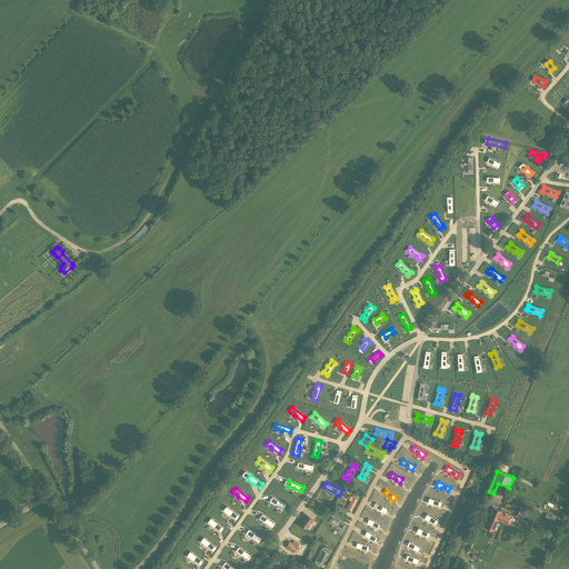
[(273,496),(270,500),(277,505),(285,509),(287,505),(273,496)]
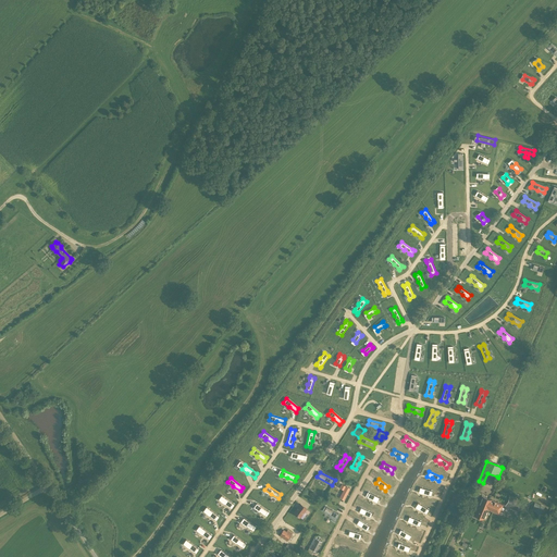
[(346,486),(344,490),(339,497),(344,499),(349,489),(346,486)]
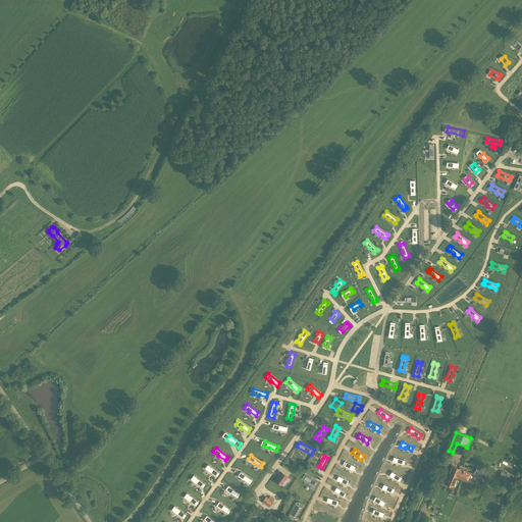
[(353,470),(355,466),(345,461),(343,465),(349,468),(353,470)]
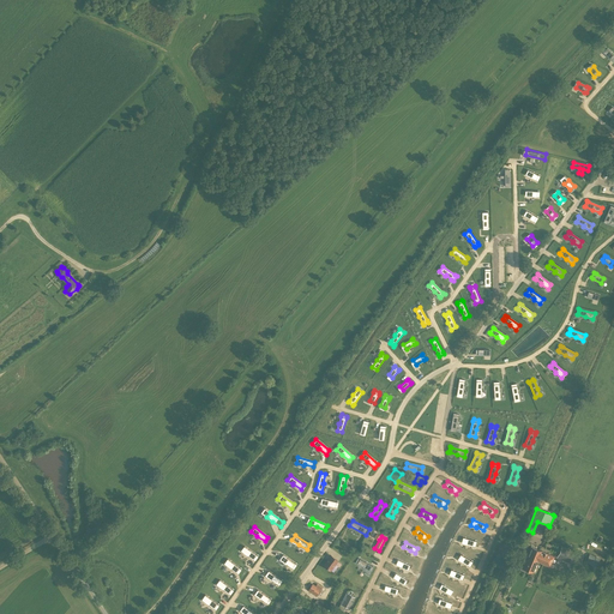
[(241,543),(238,548),(244,553),(245,552),(252,558),(254,553),(241,543)]
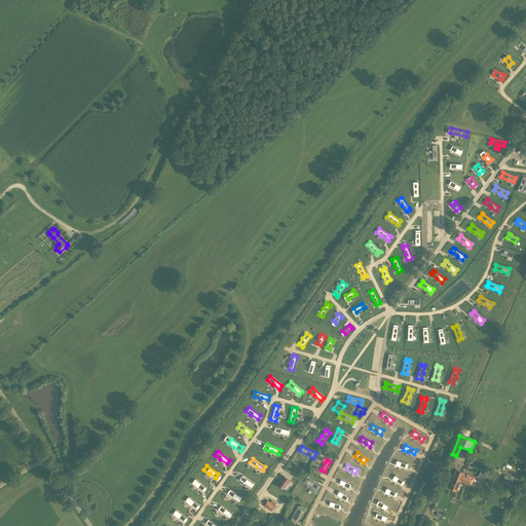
[(481,467),(477,478),(490,483),(494,473),(481,467)]
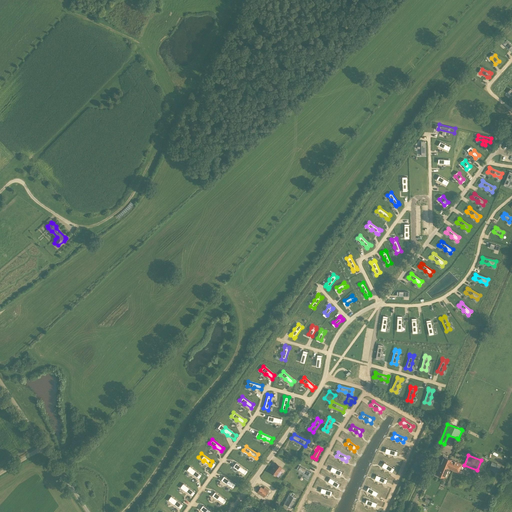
[(448,468),(459,472),(462,464),(443,456),(435,473),(445,477),(448,468)]
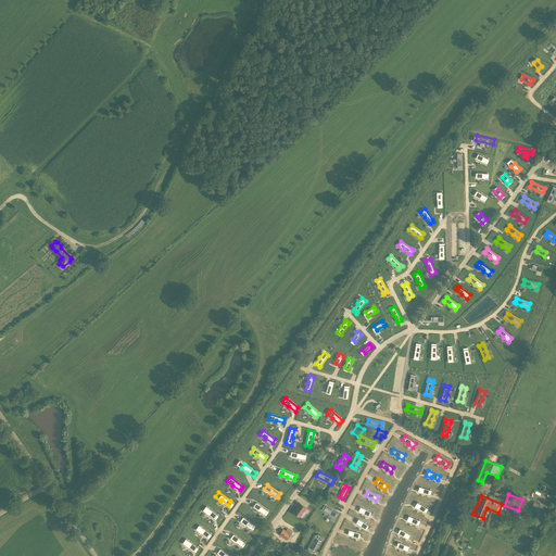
[(428,508),(417,502),(414,506),(419,509),(419,508),(426,513),(428,508)]
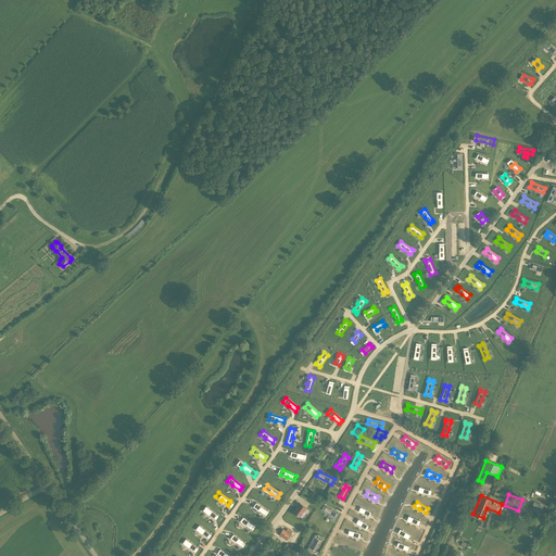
[(533,502),(530,508),(540,513),(543,505),(533,502)]
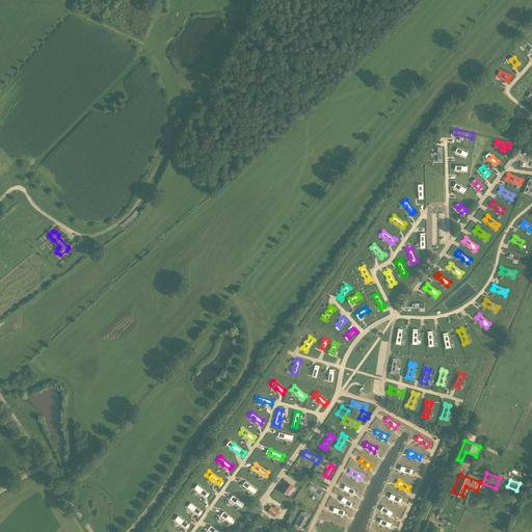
[(246,481),(243,485),(248,489),(249,489),(256,494),(259,490),(246,481)]
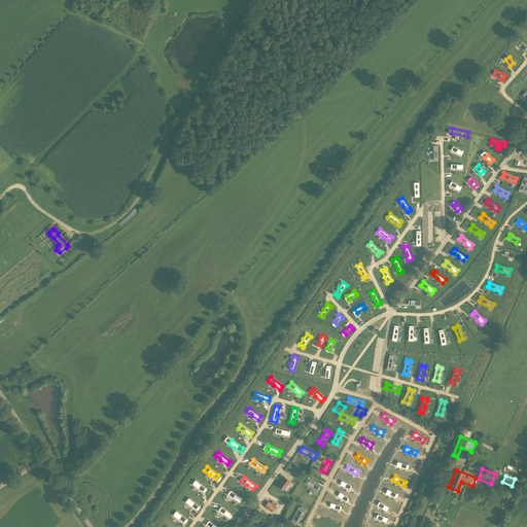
[(284,477),(278,485),(283,489),(289,481),(284,477)]
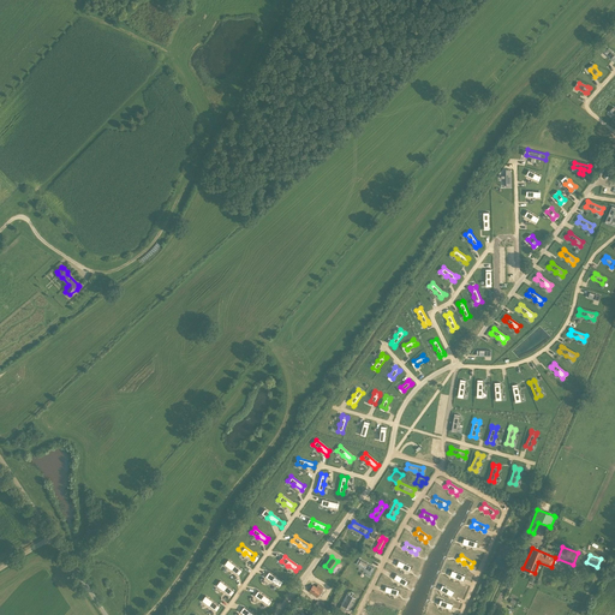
[(358,559),(356,563),(363,567),(362,567),(369,571),(371,566),(358,559)]
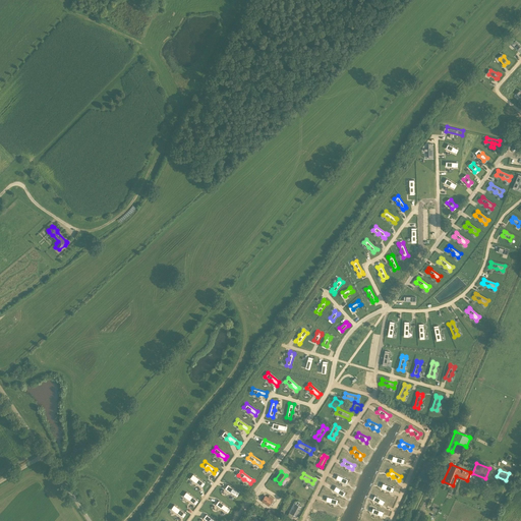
[(348,479),(337,474),(336,478),(346,483),(348,479)]
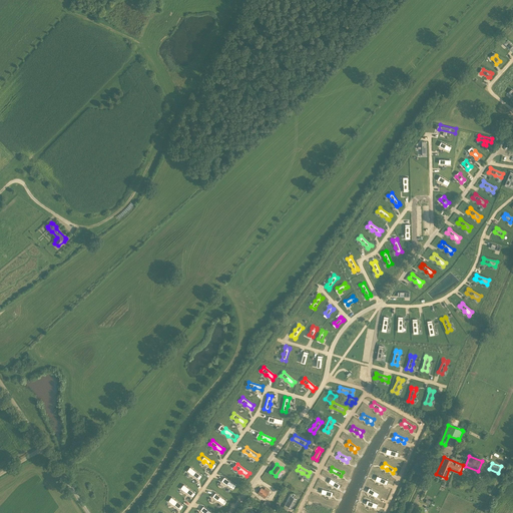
[(193,470),(190,474),(195,478),(196,478),(202,482),(205,478),(193,470)]
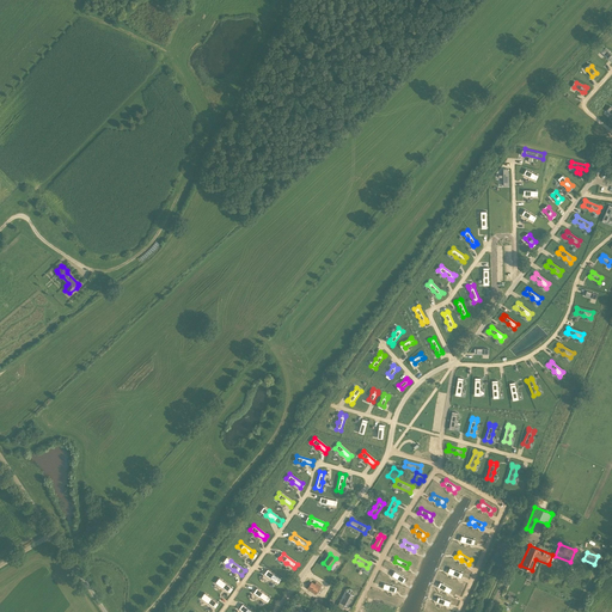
[(463,573),(450,567),(447,573),(453,575),(453,574),(460,577),(463,573)]
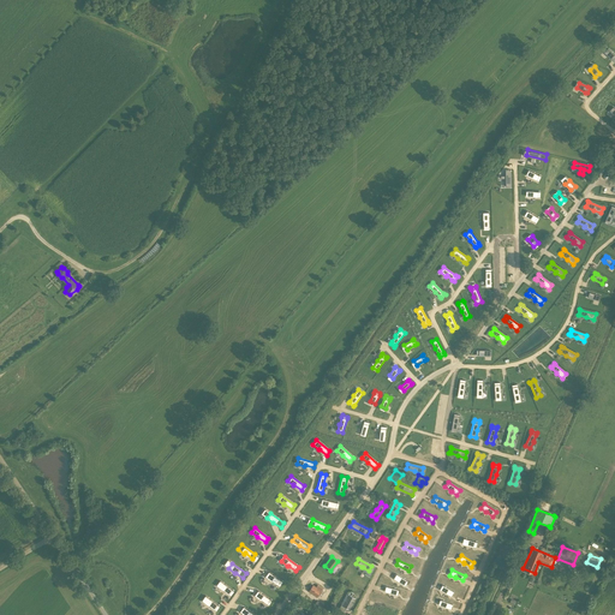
[(270,573),(267,577),(273,581),(274,581),(281,587),(284,583),(270,573)]
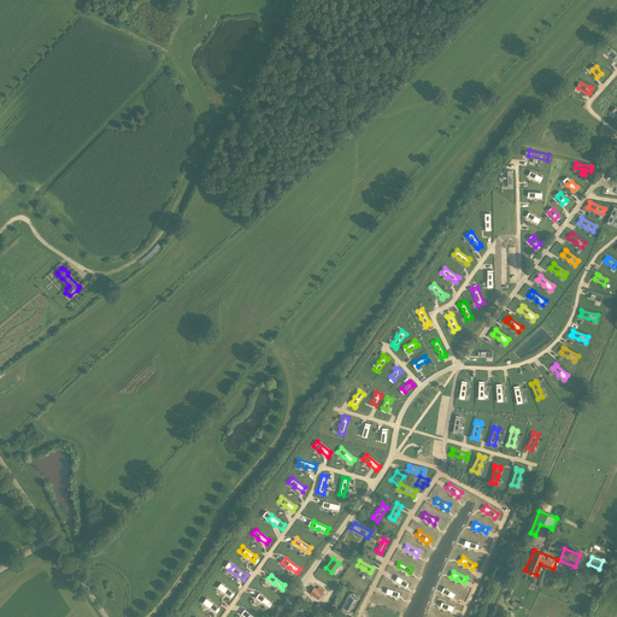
[(409,582),(398,575),(394,580),(406,587),(409,582)]
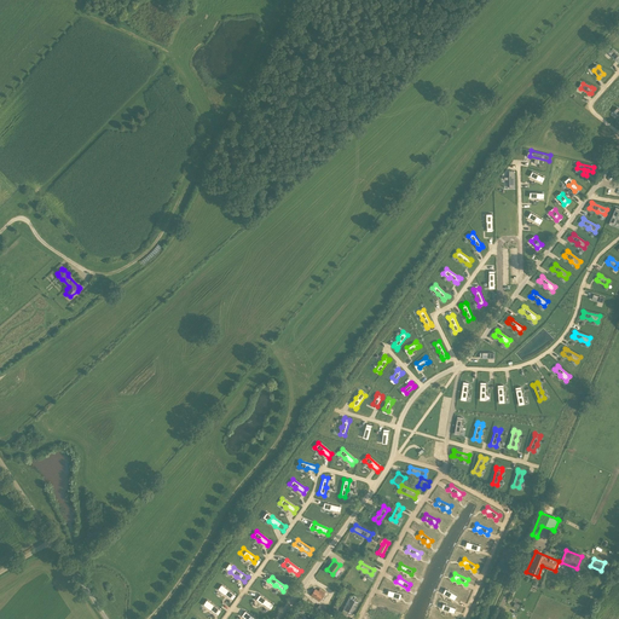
[(219,583),(215,588),(221,593),(223,591),(230,597),(232,593),(219,583)]
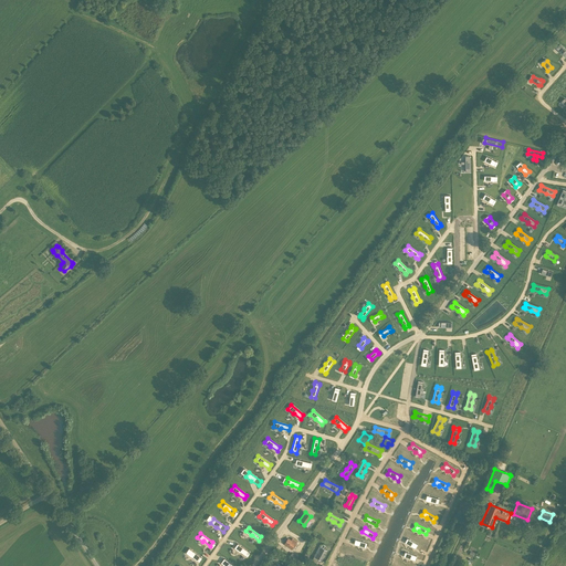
[(418,544),(406,537),(404,542),(416,548),(418,544)]
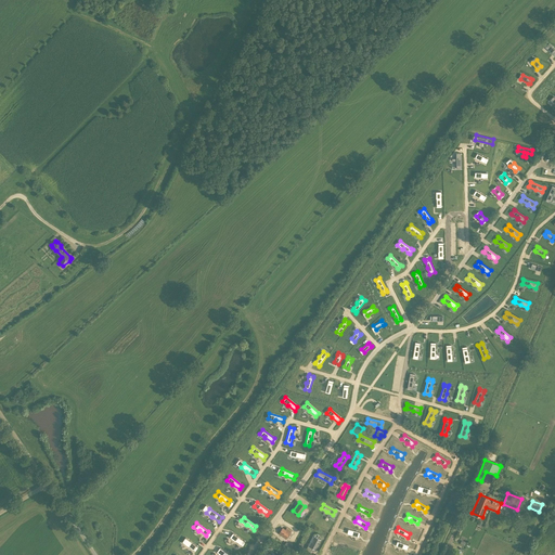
[(279,533),(286,539),(289,533),(292,531),(286,528),(285,530),(283,528),(279,533)]
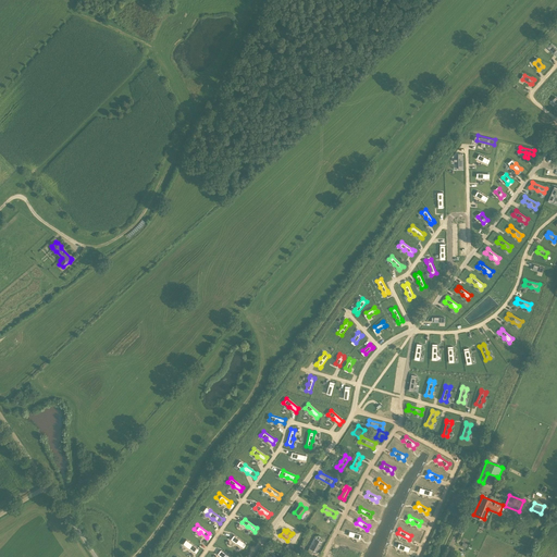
[(235,535),(232,540),(237,544),(238,544),(245,549),(248,545),(235,535)]
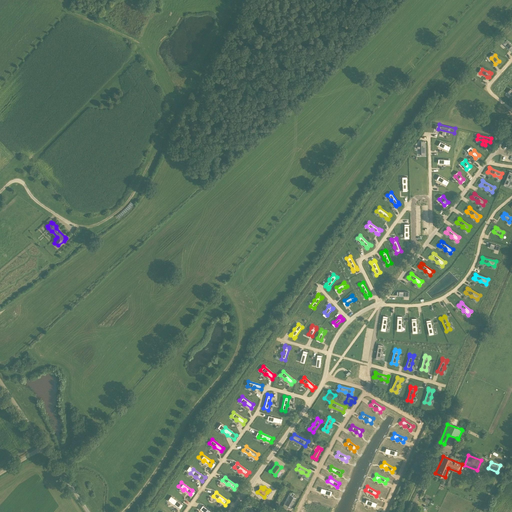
[(295,494),(291,492),(290,495),(285,504),(291,507),(295,497),(294,496),(295,494)]
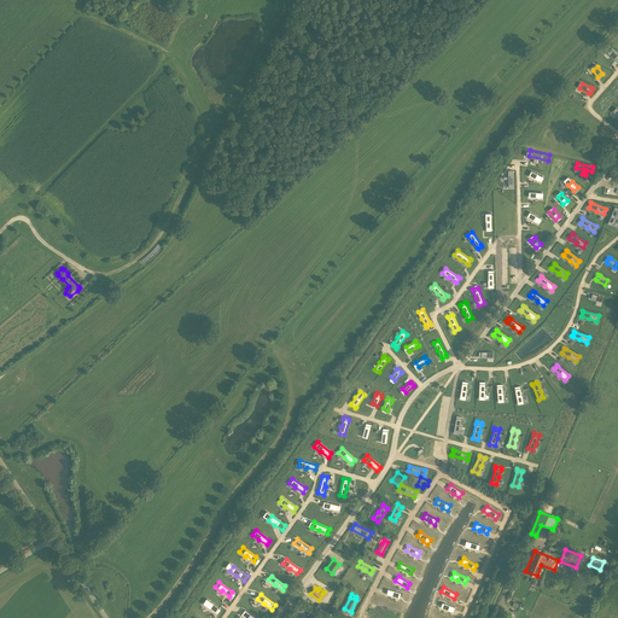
[(208,601),(204,605),(211,610),(219,616),(222,611),(208,601)]
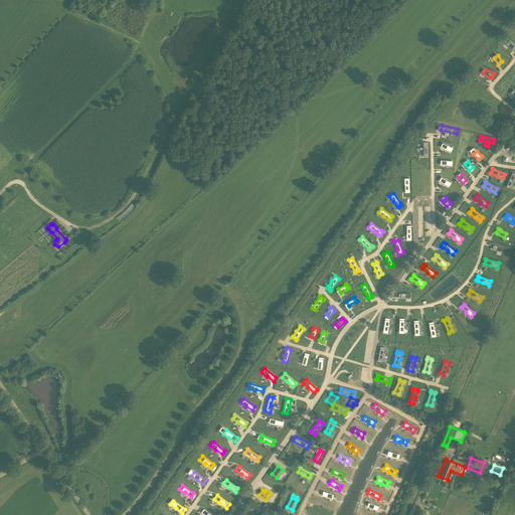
[(329,509),(331,505),(320,501),(318,505),(329,509)]
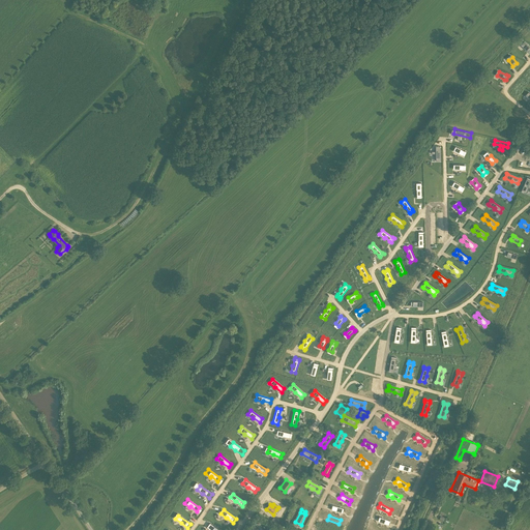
[(280,521),(273,517),(270,522),(276,526),(280,521)]
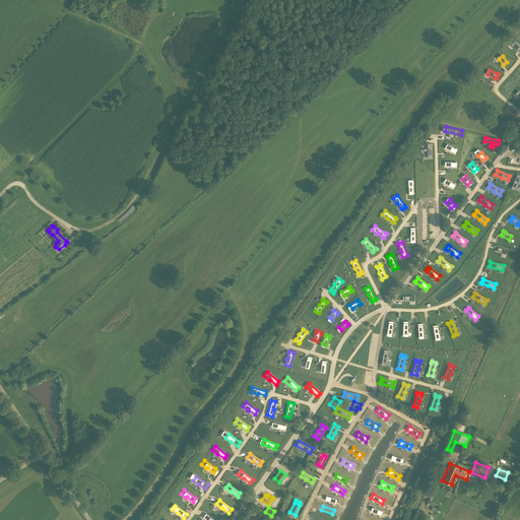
[(372,507),(371,511),(381,515),(383,511),(372,507)]
